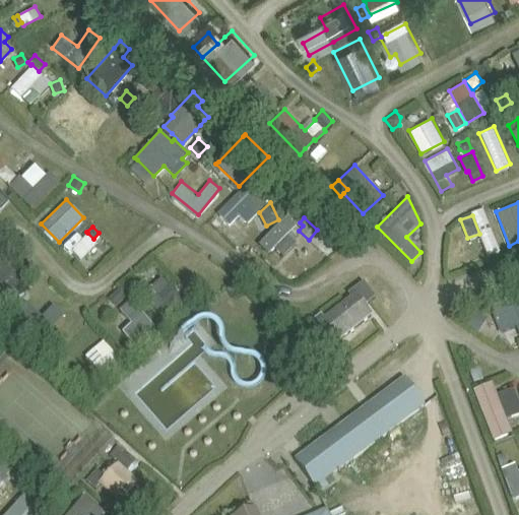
[(96,242),(93,239),(87,233),(71,249),(80,258),(96,242)]
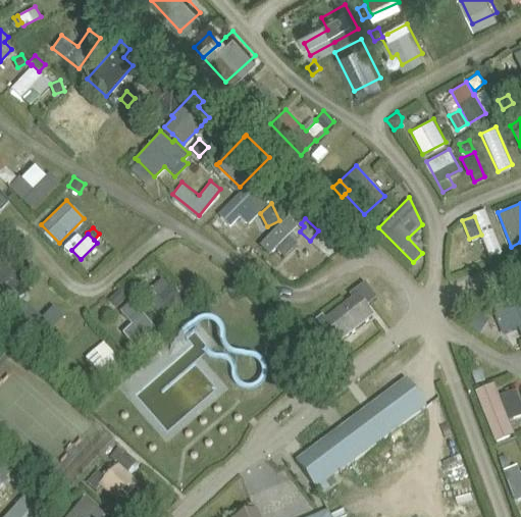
[(0,291),(8,298),(24,278),(0,257),(0,291)]
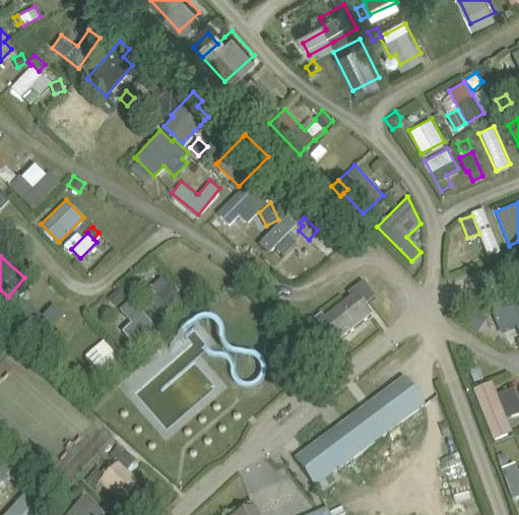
[(158,294),(151,300),(165,316),(185,300),(164,273),(150,283),(158,294)]
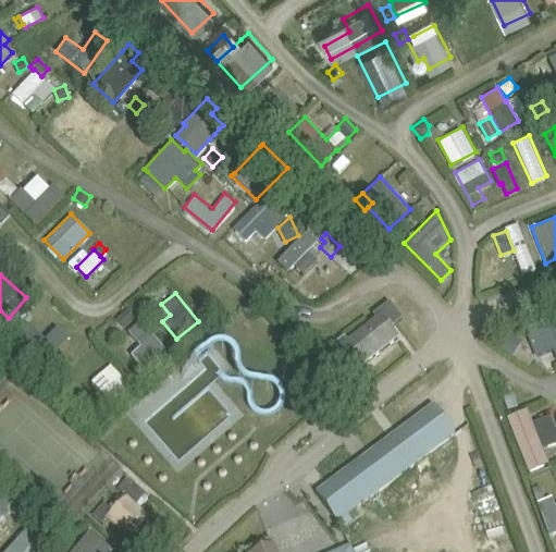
[(324,348),(338,366),(349,357),(356,366),(397,334),(390,324),(400,316),(400,315),(398,317),(387,302),(388,301),(388,299),(372,311),(373,313),(344,335),(342,334),(324,348)]
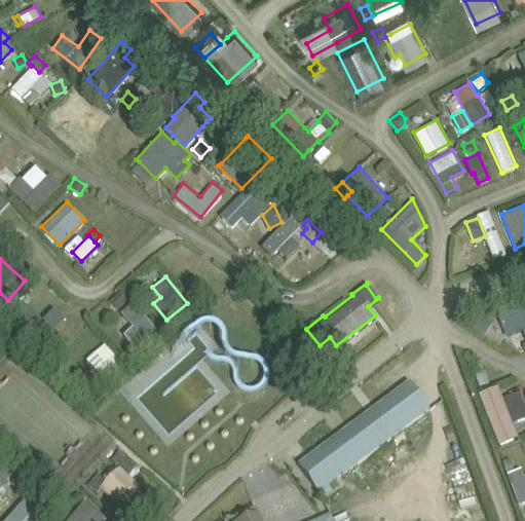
[(119,290),(108,299),(116,307),(126,298),(119,290)]
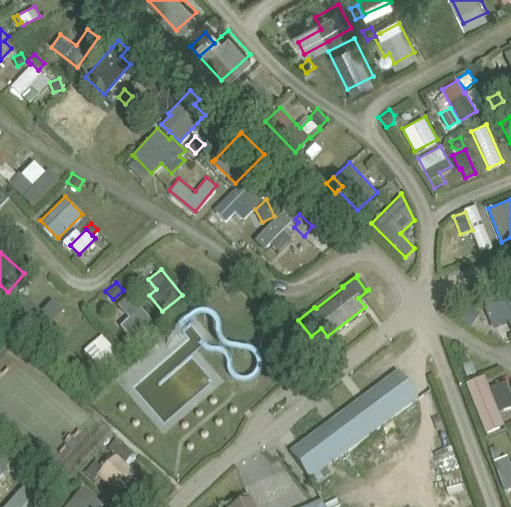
[(510,290),(484,301),(493,323),(509,317),(510,321),(510,290)]
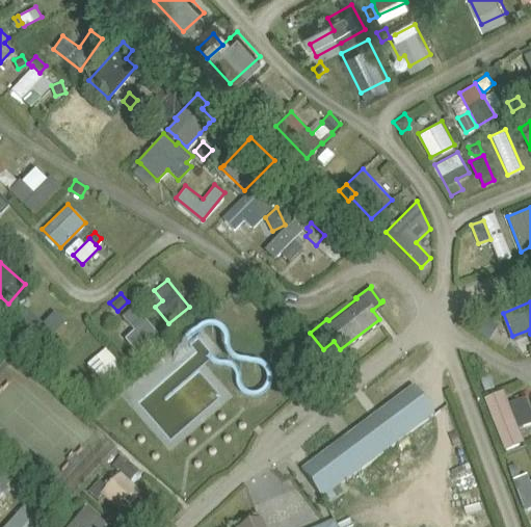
[(484,314),(474,328),(488,338),(498,323),(484,314)]
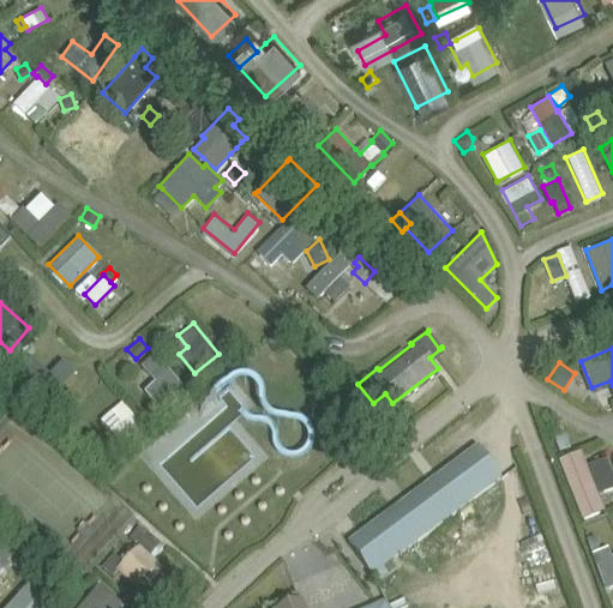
[(144,389),(155,380),(145,367),(134,375),(144,389)]
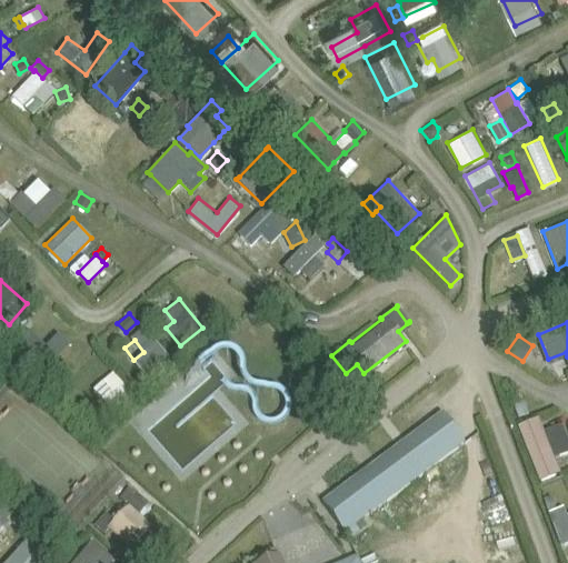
[(175,344),(166,351),(171,359),(180,351),(175,344)]
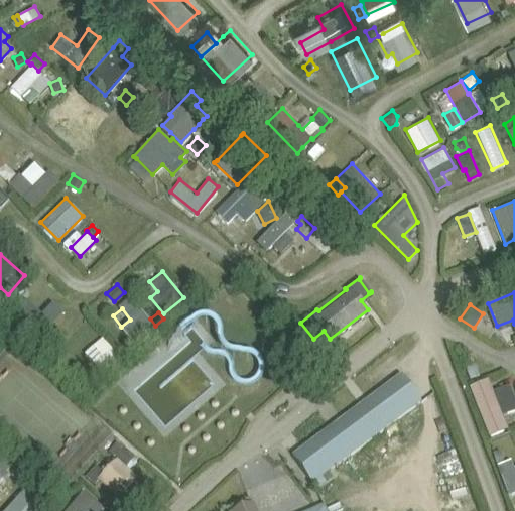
[(101,370),(118,354),(103,336),(85,352),(101,370)]
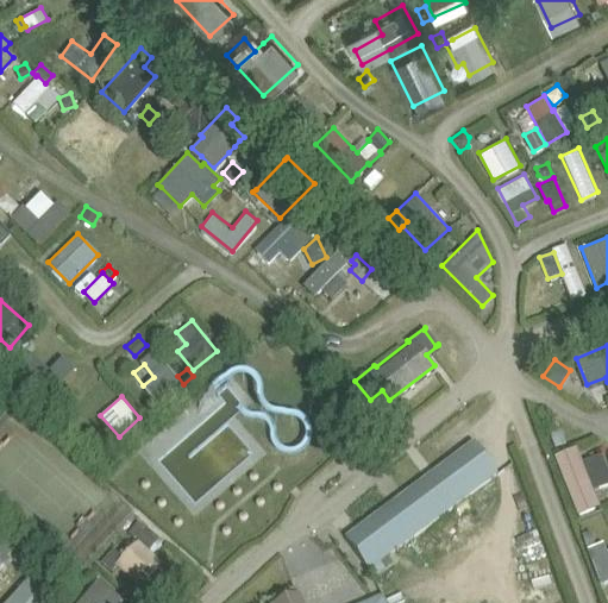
[(348,407),(332,419),(342,431),(356,418),(348,407)]
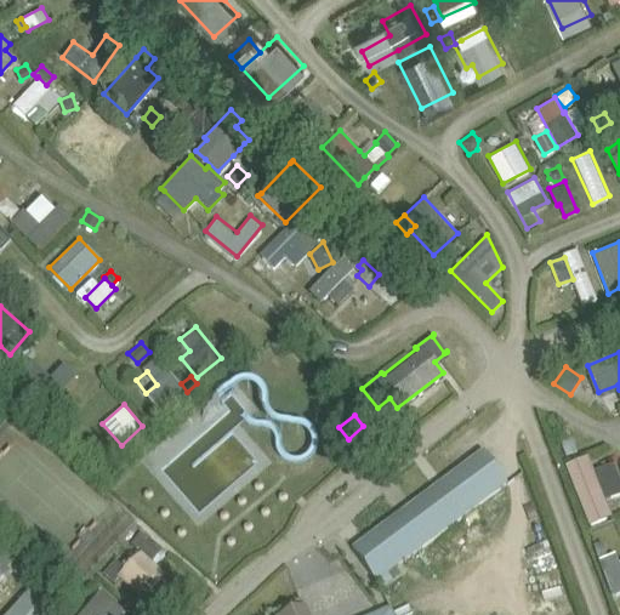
[(559,437),(566,454),(566,455),(576,450),(570,433),(559,437)]
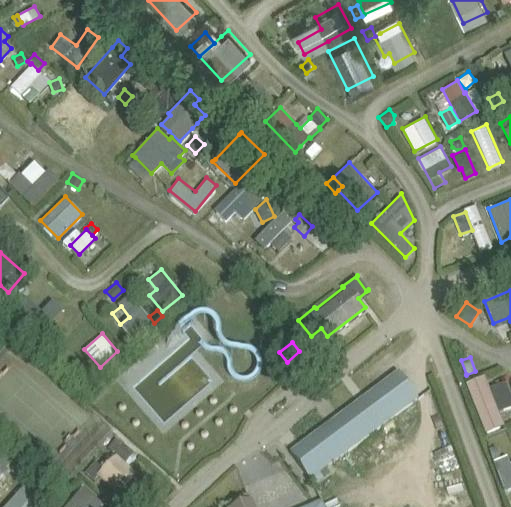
[(398,370),(289,450),(308,476),(417,396),(398,370)]
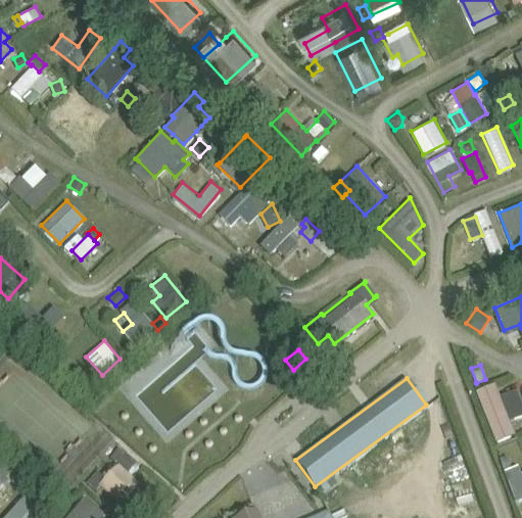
[(475,391),(495,441),(514,434),(508,419),(521,413),(521,403),(517,389),(499,396),(493,384),(475,391)]
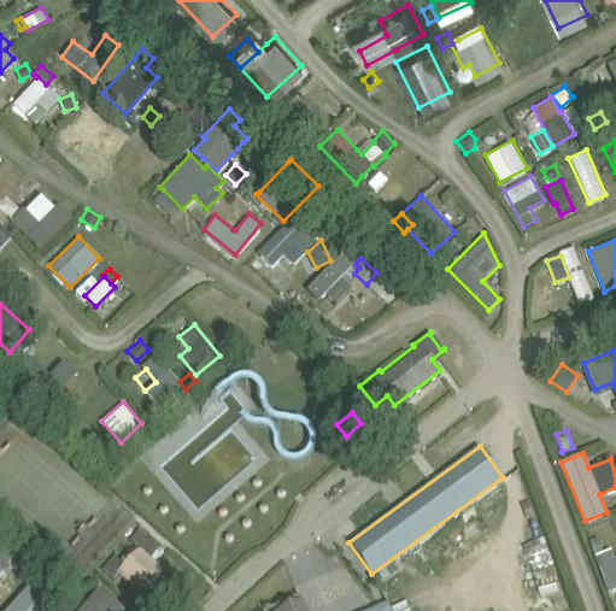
[(0,570),(21,548),(0,529),(0,570)]
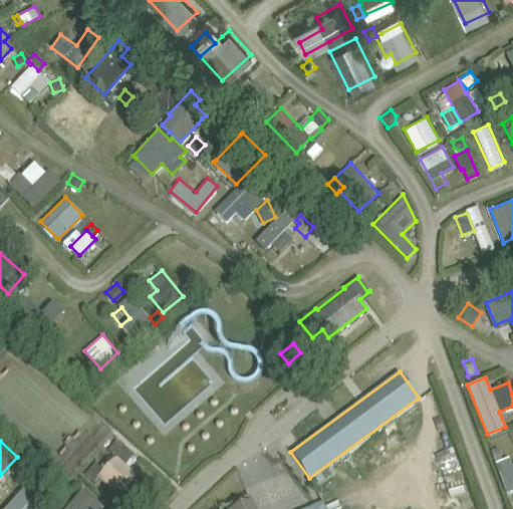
[(112,452),(116,456),(124,463),(134,454),(121,443),(112,452)]
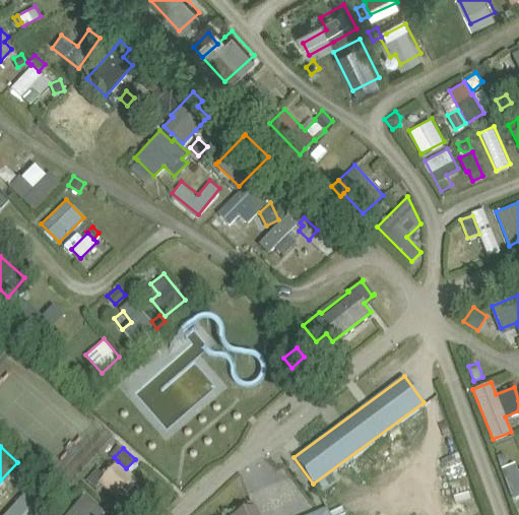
[(507,462),(503,451),(496,454),(500,464),(507,462)]
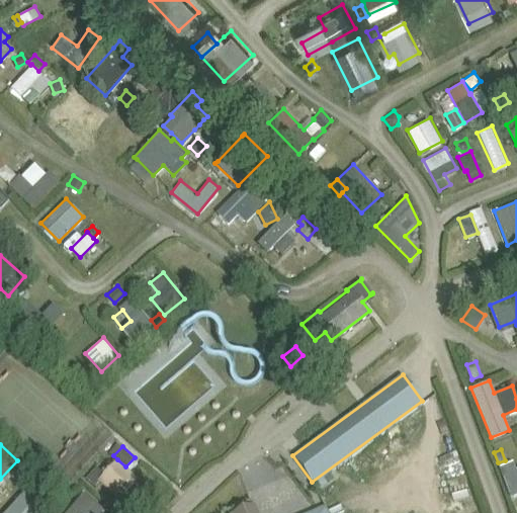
[(137,477),(125,466),(117,459),(113,463),(104,474),(99,480),(114,494),(121,487),(124,490),(137,477)]
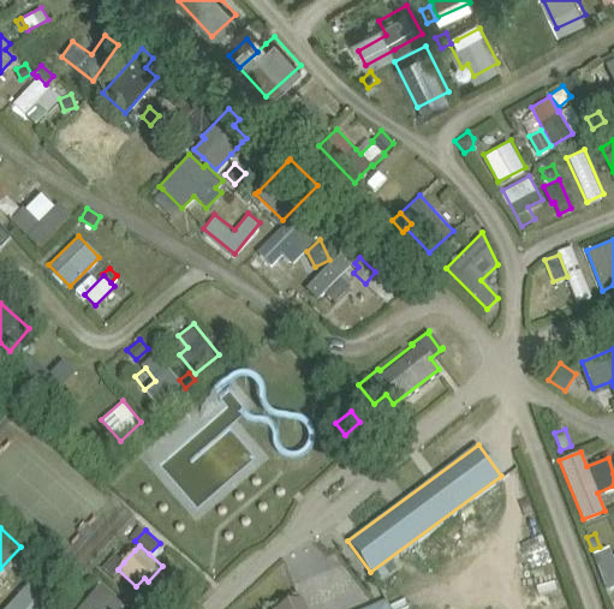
[(608,547),(592,553),(606,589),(613,585),(613,555),(612,556),(608,547)]
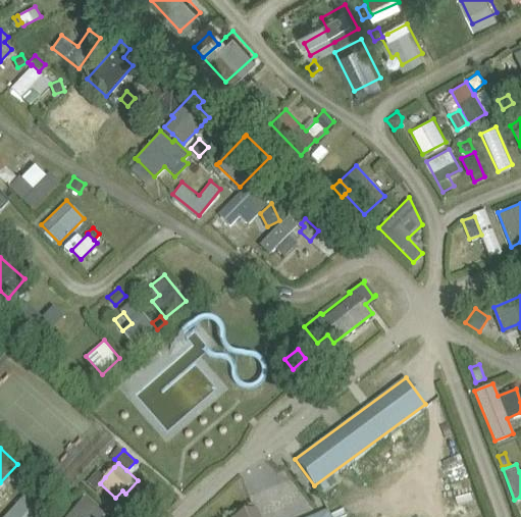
[(101,473),(96,469),(87,480),(95,488),(100,483),(105,477),(101,473)]
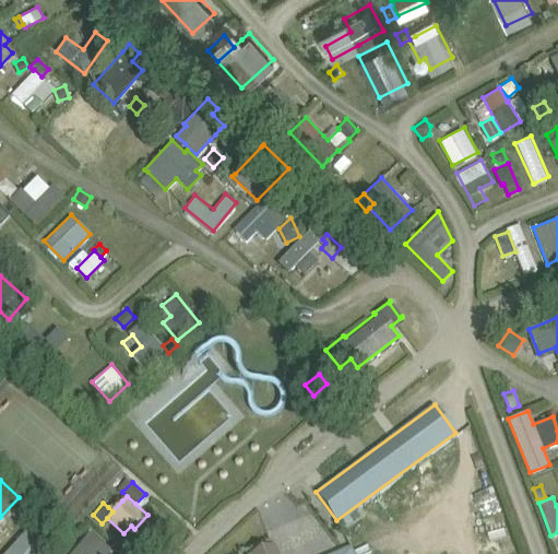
[(33,520),(10,546),(18,553),(45,553),(57,541),(33,520)]
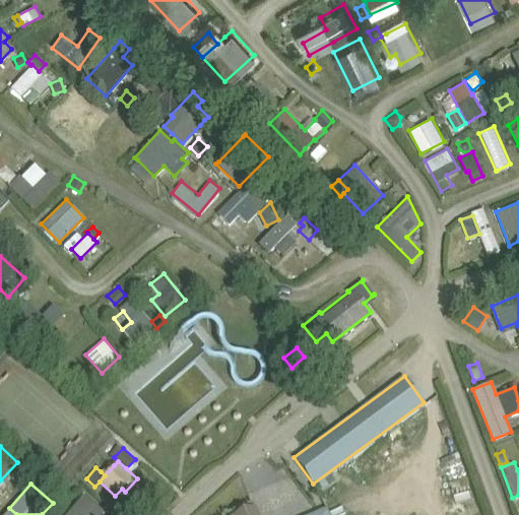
[(64,514),(105,514),(107,513),(82,494),(64,514)]
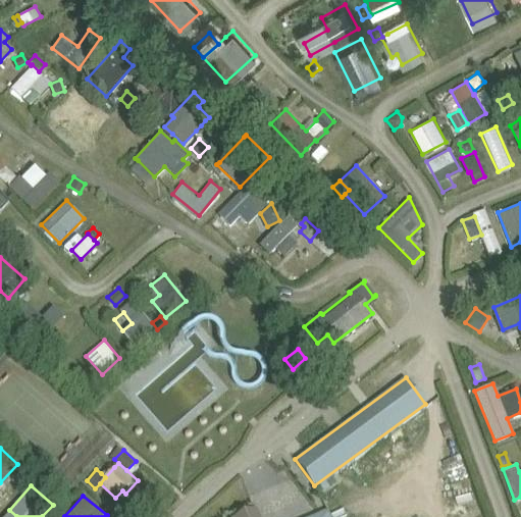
[(132,506),(140,514),(149,507),(141,498),(132,506)]
